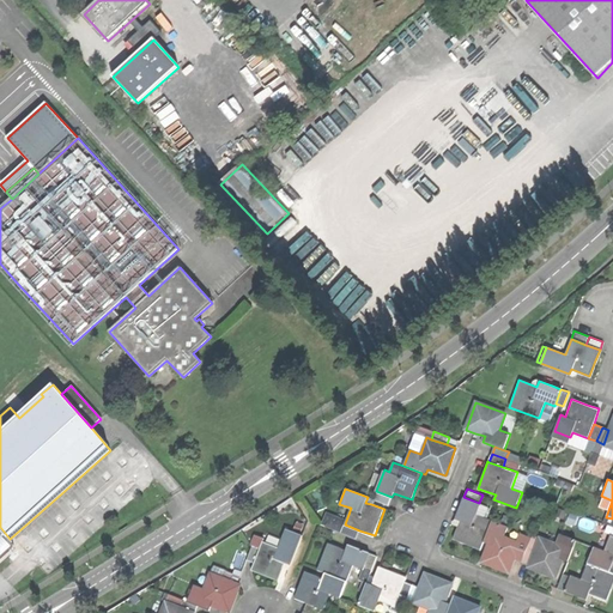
[(389,505),(392,497),(376,491),(372,499),(389,505)]
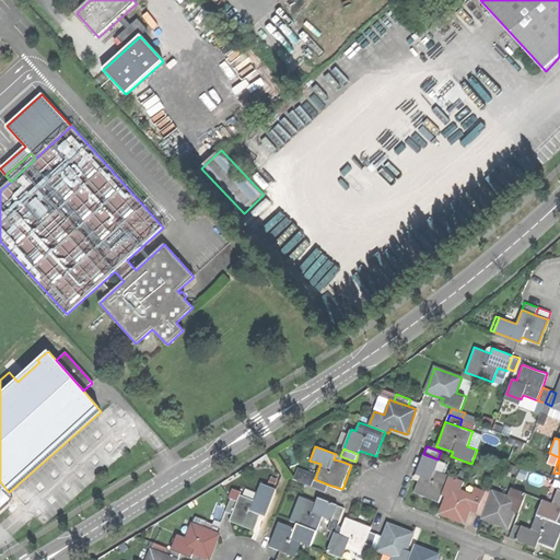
[(439,501),(441,494),(448,475),(434,469),(438,459),(423,454),(417,474),(421,475),(415,492),(424,496),(439,501)]
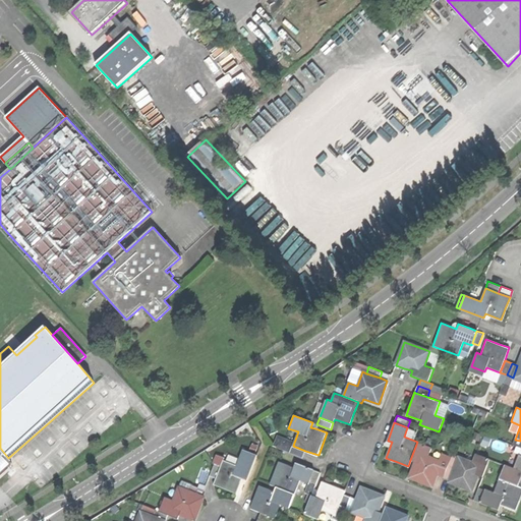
[(275,447),(278,448),(280,441),(293,446),(294,443),(279,437),(275,447)]
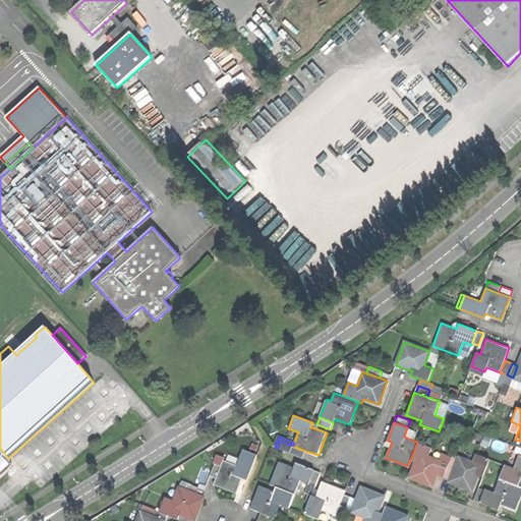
[(278,448),(290,453),(293,446),(280,441),(278,448)]
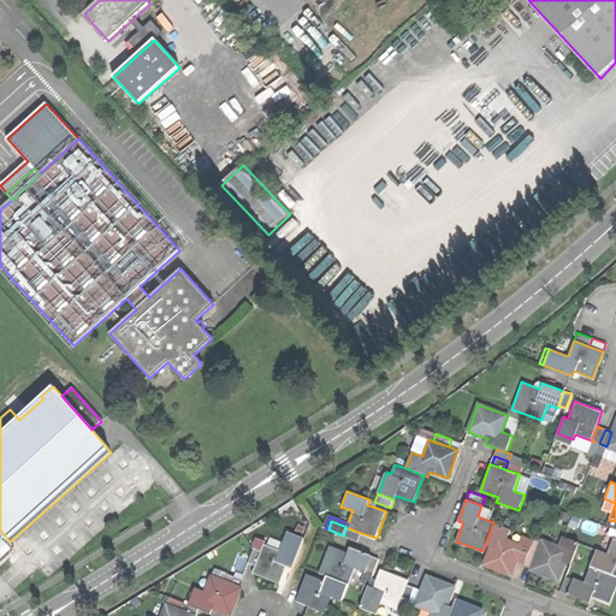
[(513,575),(517,561),(523,546),(505,539),(509,528),(493,522),(485,544),(491,546),(485,566),(497,569),(513,575)]
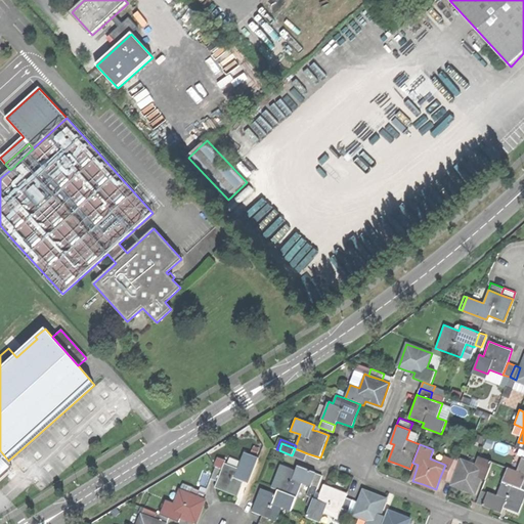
[(305,460),(307,453),(295,448),(292,455),(305,460)]
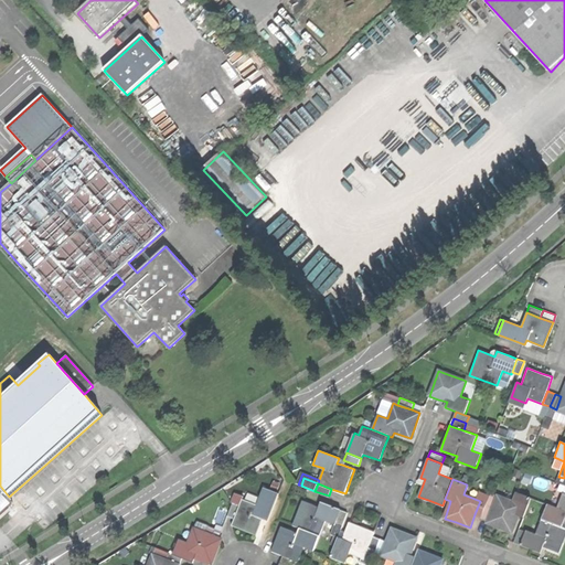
[(0,519),(11,509),(9,507),(12,504),(9,501),(11,499),(9,497),(0,486),(0,519)]
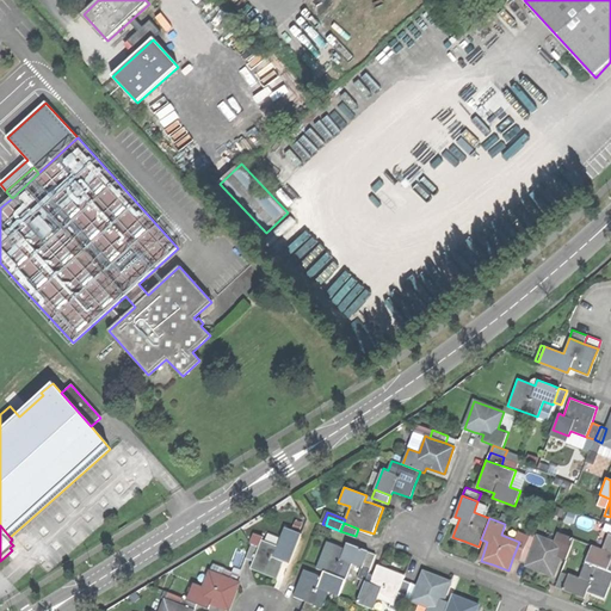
[(265,573),(278,579),(284,561),(290,563),(301,534),(285,528),(278,545),(261,539),(259,547),(254,560),(251,568),(265,573)]
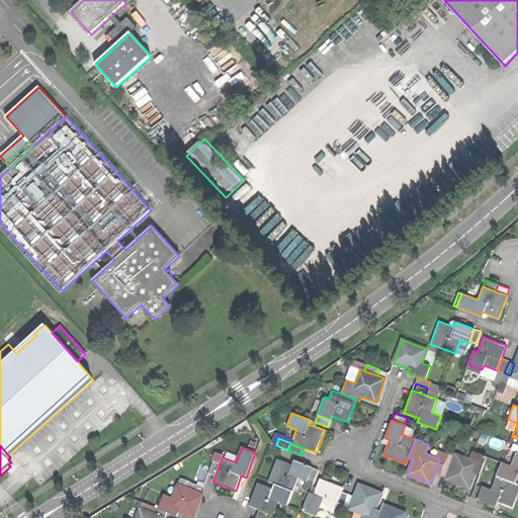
[(457,483),(469,488),(476,472),(480,473),(487,455),(475,450),(470,459),(456,454),(452,463),(448,477),(447,479),(457,483)]
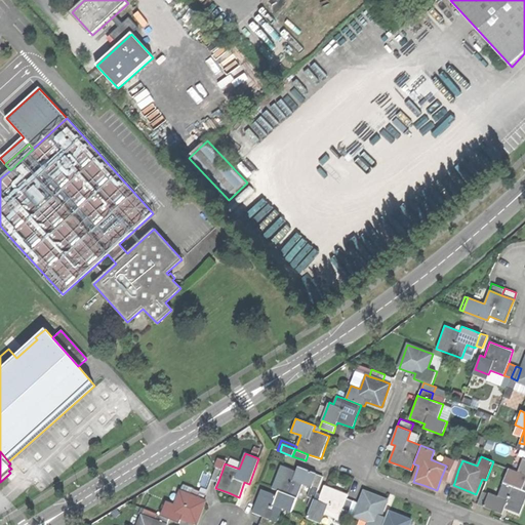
[(524,459),(523,458),(517,474),(508,470),(502,483),(521,490),(523,485),(524,486),(524,459)]
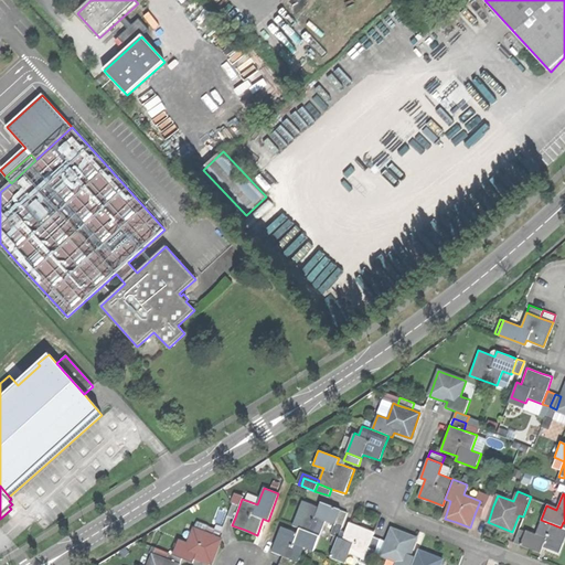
[(332,507),(321,502),(319,507),(302,500),(294,525),(300,528),(320,535),(326,521),(336,524),(337,522),(341,510),(332,507)]
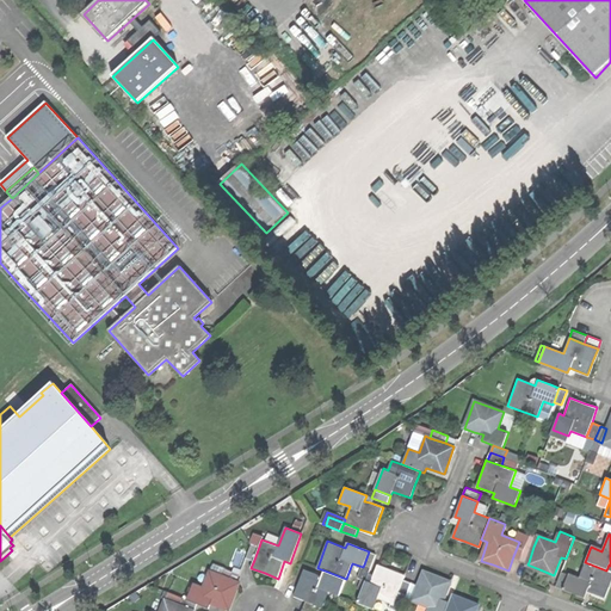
[(513,556),(520,560),(526,544),(519,542),(513,556)]
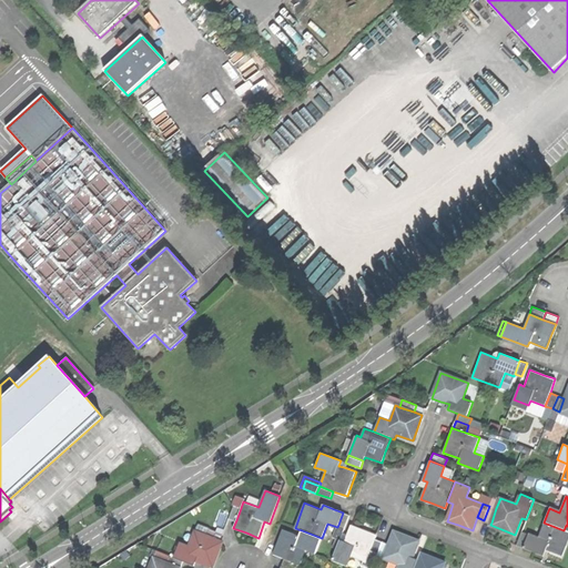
[(230,518),(236,520),(241,508),(234,505),(230,518)]
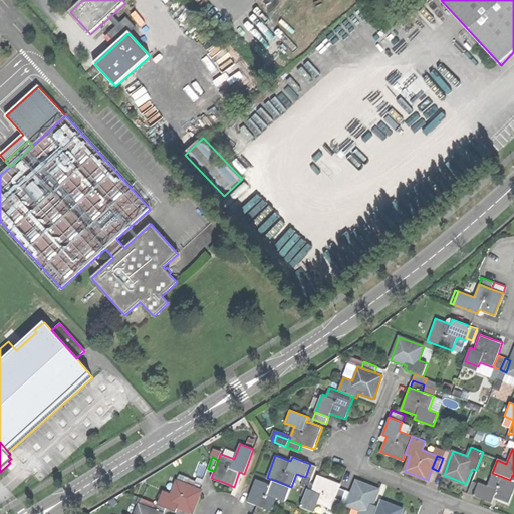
[(438,471),(445,473),(449,460),(443,458),(438,471)]
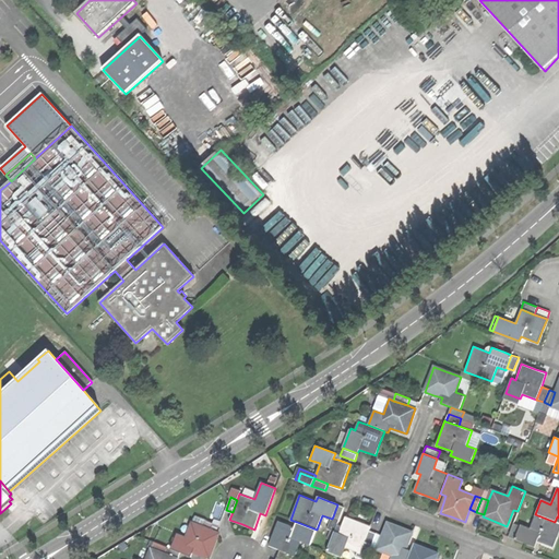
[(344,507),(337,504),(333,516),(340,519),(344,507)]
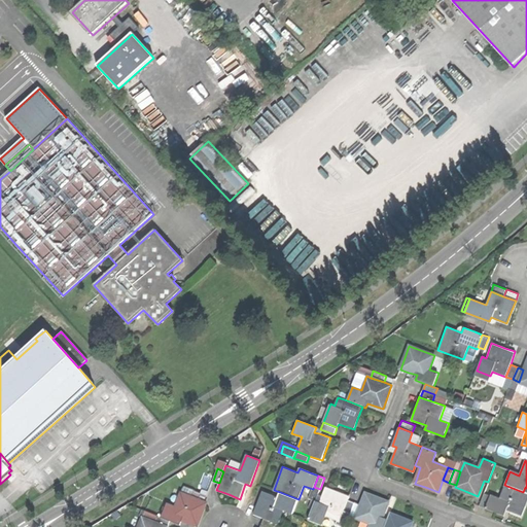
[(526,503),(526,493),(523,492),(504,485),(499,499),(490,496),(486,508),(503,516),(505,512),(511,514),(522,518),(526,503)]
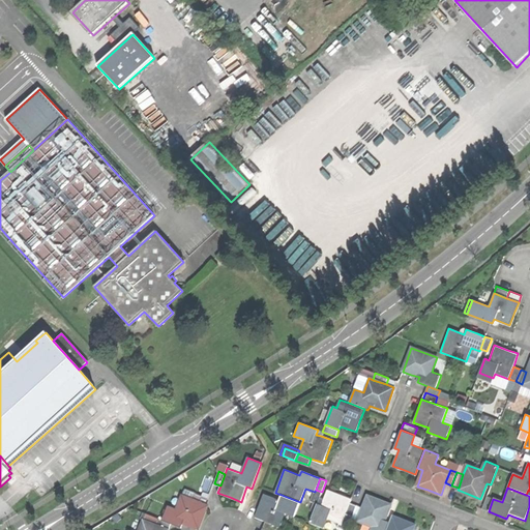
[(343,524),(345,517),(350,503),(352,498),(339,493),(327,489),(322,504),(318,502),(311,522),(324,527),(328,518),(343,524)]
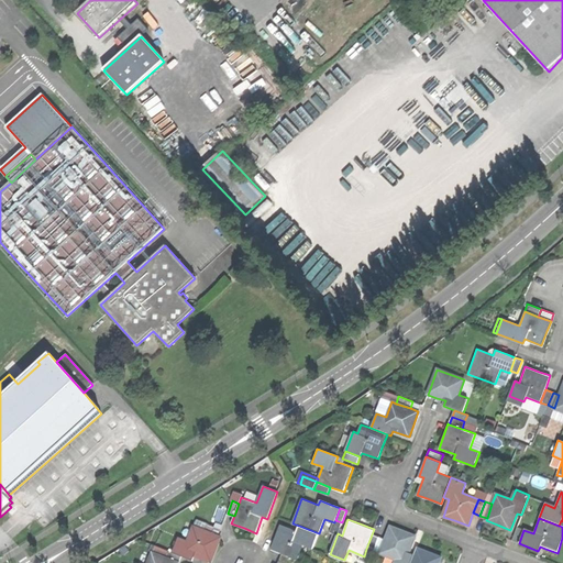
[(209,523),(206,530),(219,536),(222,529),(209,523)]
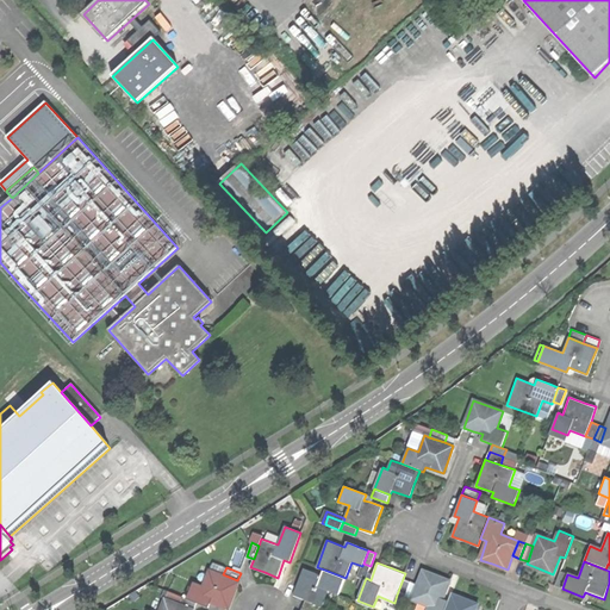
[(340,593),(346,578),(324,570),(322,576),(304,568),(299,580),(293,596),(306,601),(319,607),(323,608),(330,590),(340,593)]
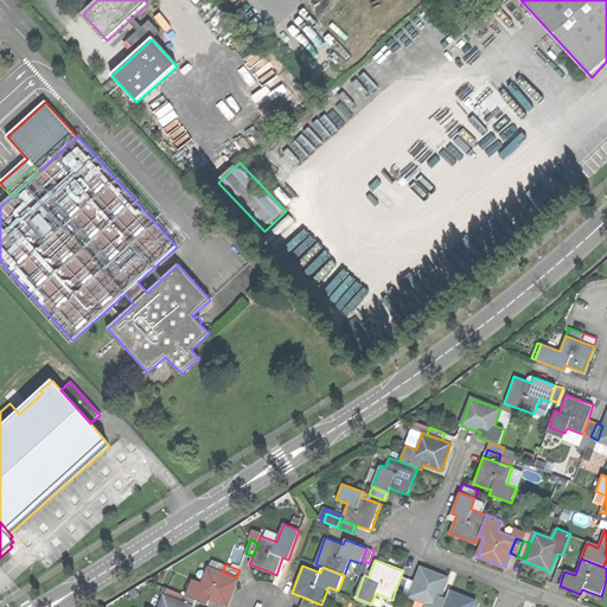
[(191,577),(185,594),(198,599),(208,602),(210,598),(229,605),(234,590),(238,579),(236,577),(222,572),(210,568),(204,582),(191,577)]
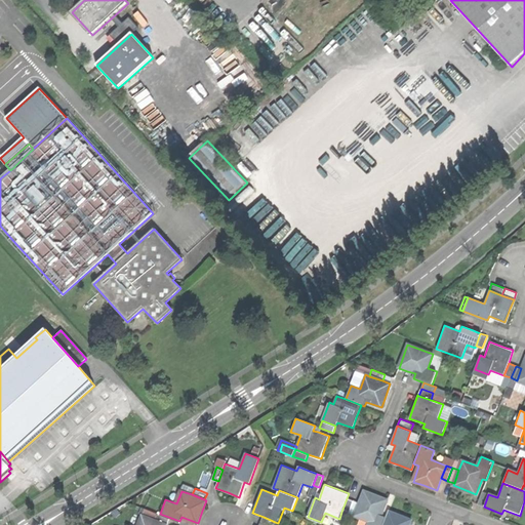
[(366,524),(382,524),(386,518),(381,516),(388,499),(375,495),(364,491),(360,502),(355,516),(368,521),(366,524)]
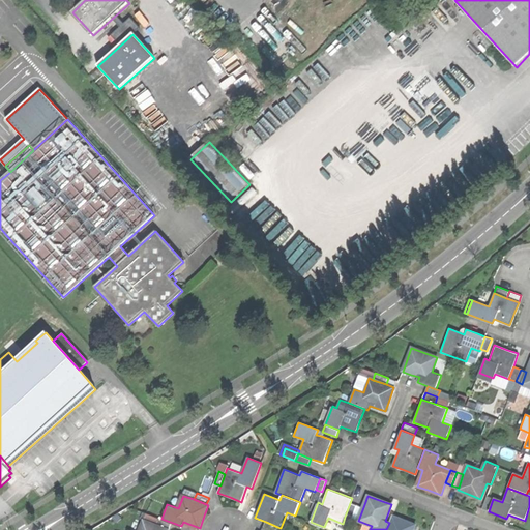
[(481,509),(489,511),(493,499),(487,496),(481,509)]
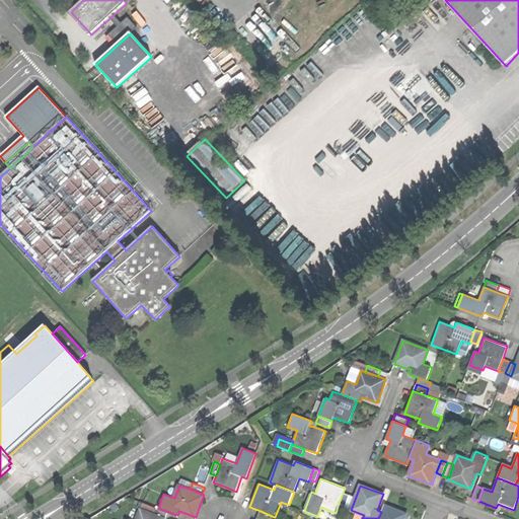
[(338,506),(344,508),(349,495),(343,493),(338,506)]
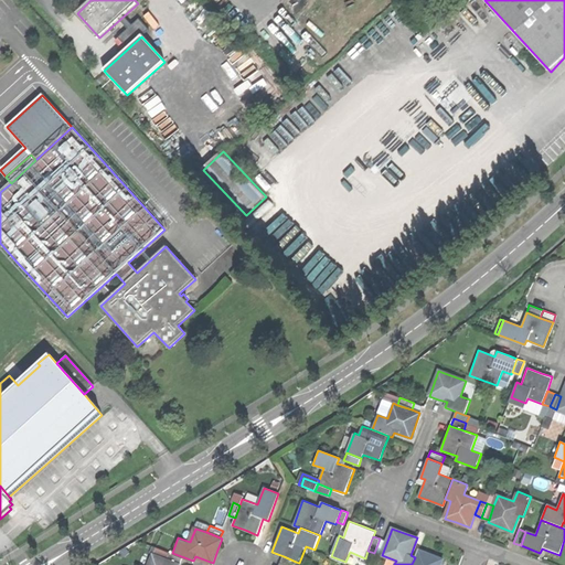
[(374,553),(382,555),(387,541),(380,539),(374,553)]
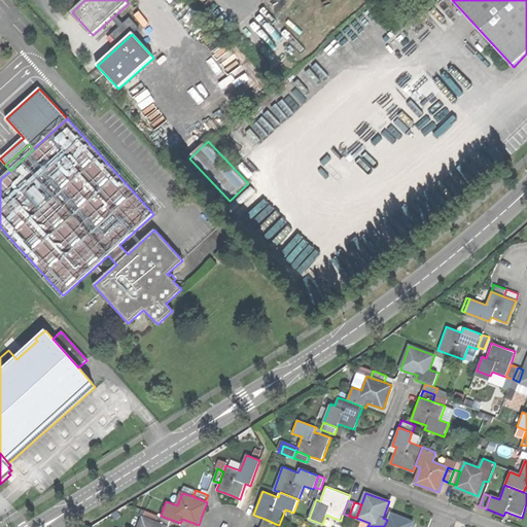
[(411,526),(414,521),(390,513),(387,520),(384,526),(411,526)]
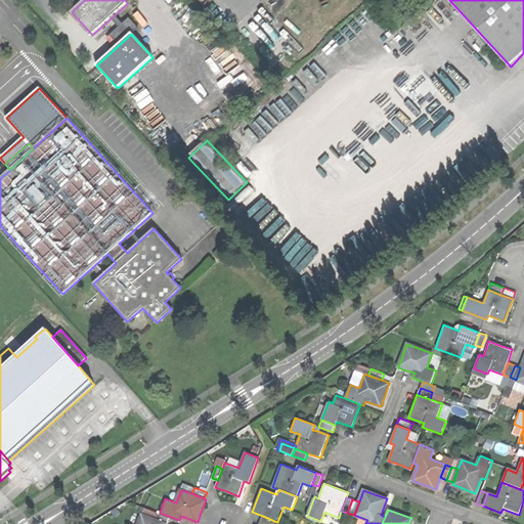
[(158,512),(155,518),(168,523),(171,517),(160,513),(158,512)]
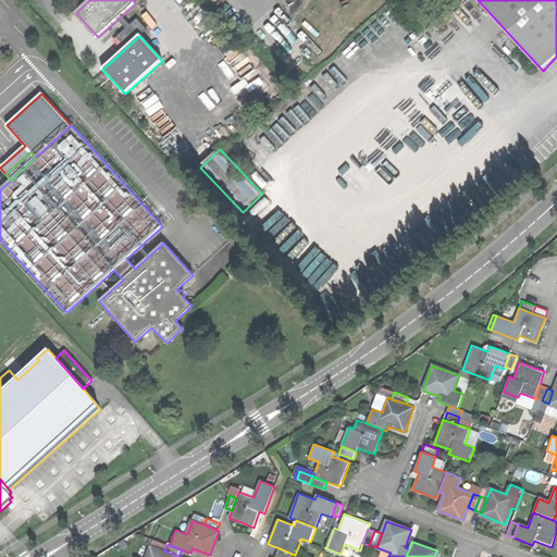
[(134,556),(177,556),(178,556),(164,551),(152,546),(147,556),(136,556),(135,556),(134,556)]
